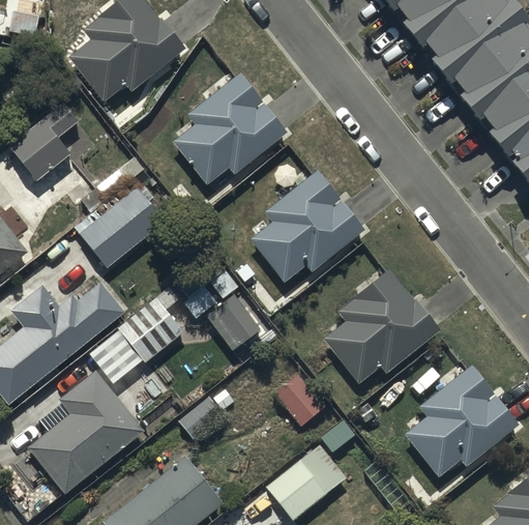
[(92,41),(69,59),(104,104),(125,87),(130,94),(184,52),(143,0),(124,0),(84,32),(92,41)]
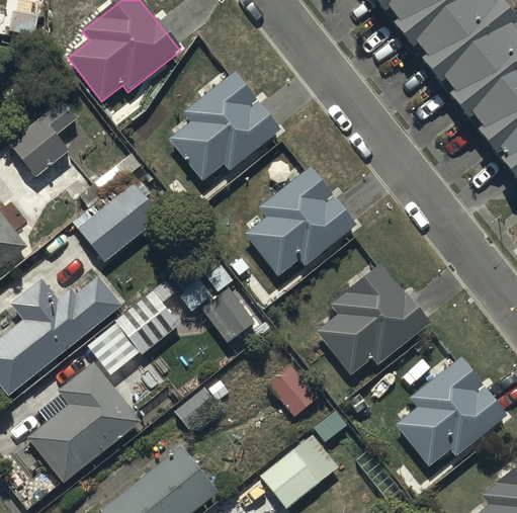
[(380,0),(516,174),(516,24),(513,20),(516,17),(516,13),(507,0),(380,0)]
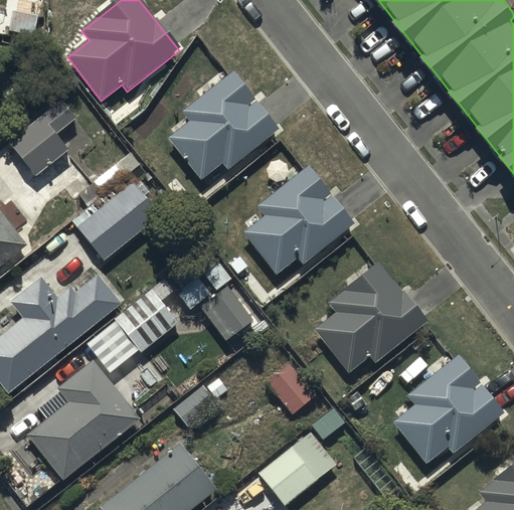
[(280,128),(233,71),(183,113),(190,122),(168,139),(201,180),(222,163),(227,170),(280,128)]
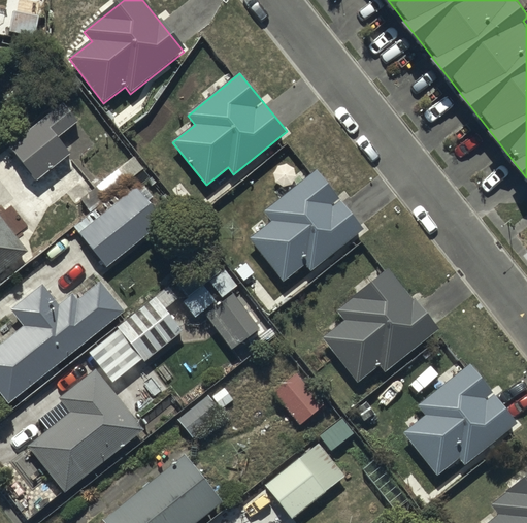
[(65,103),(9,146),(35,181),(69,153),(57,136),(77,120),(65,103)]
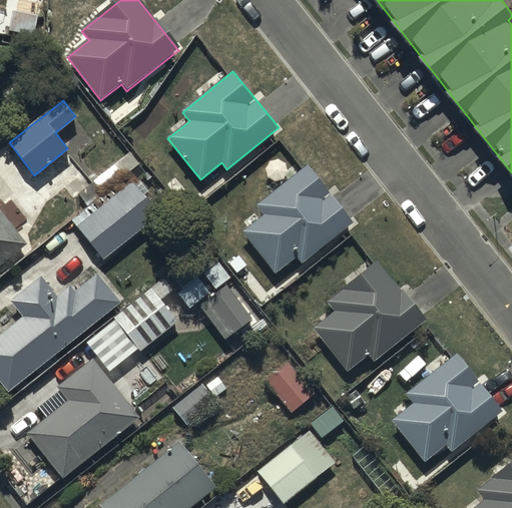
[(78,194),(87,205),(71,217),(104,261),(162,214),(128,172),(125,174),(117,163),(78,194)]
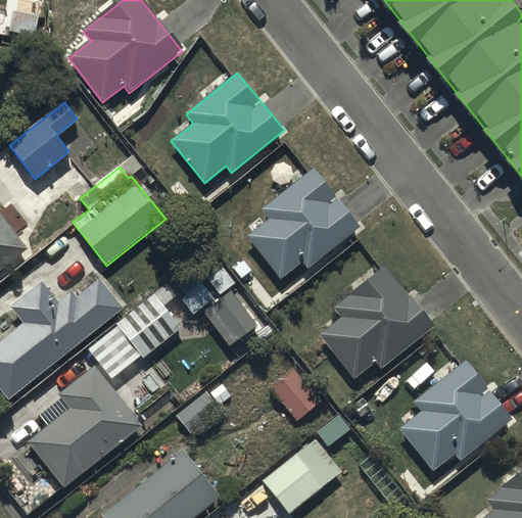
[(267,221),(246,237),(279,280),(301,263),(305,270),(359,229),(313,168),(257,209),(267,221)]
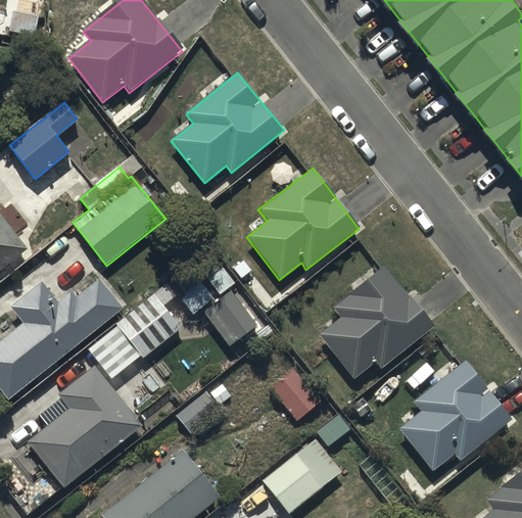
[(0,272),(29,249),(0,214),(0,272)]
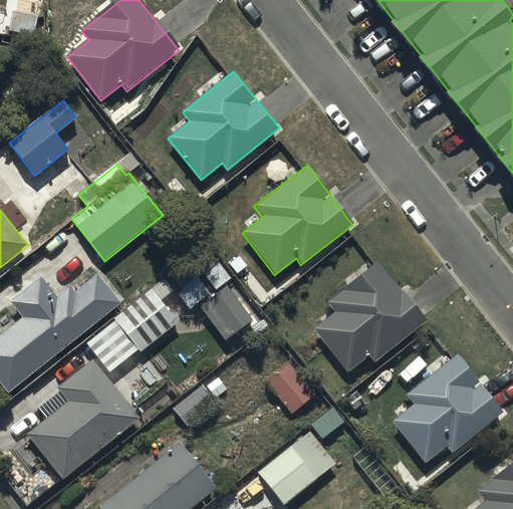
[(334,311),(313,328),(348,372),(368,357),(373,363),(427,321),(377,261),(326,302),(334,311)]
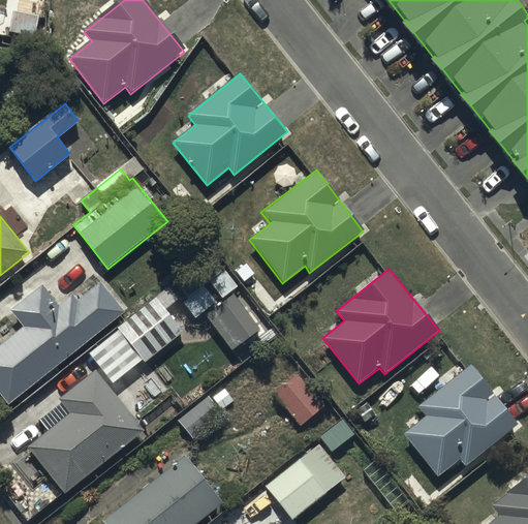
[(0,344),(0,395),(7,405),(124,313),(100,283),(97,286),(92,280),(80,290),(84,297),(79,302),(73,295),(60,305),(43,284),(10,310),(23,327),(0,344)]
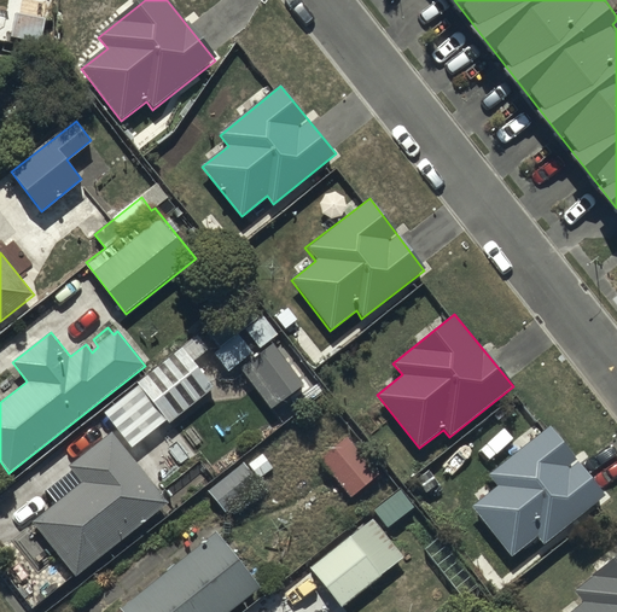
[(211,385),(193,363),(209,350),(198,337),(182,350),(180,347),(137,383),(169,421),(211,385)]
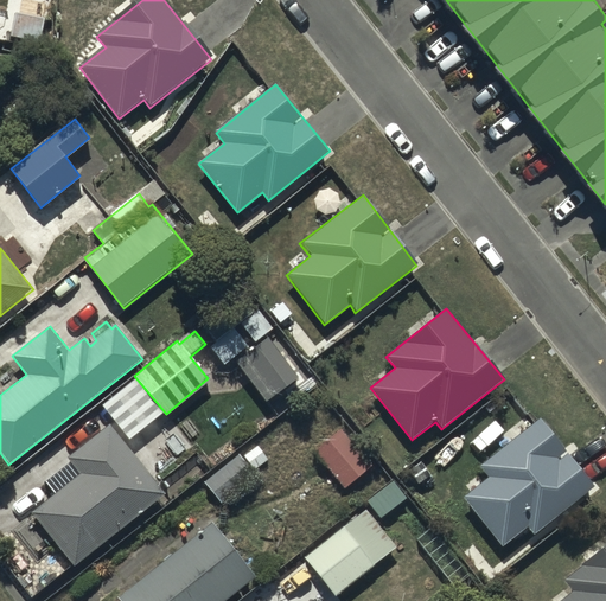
[(299,375),(269,338),(237,363),(267,401),(299,375)]
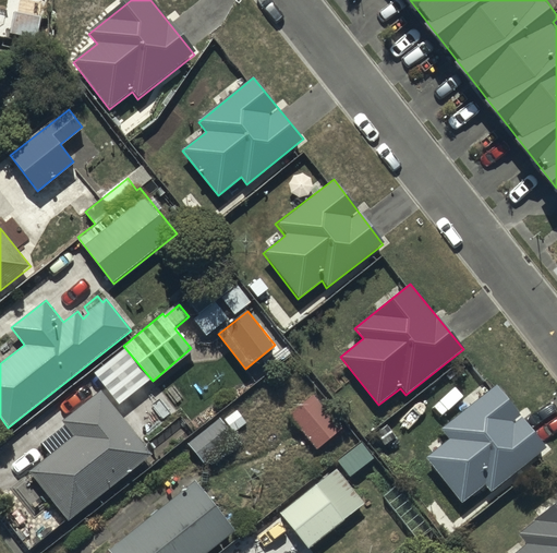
[(40,427),(52,442),(31,459),(69,509),(152,445),(103,381),(68,407),(40,427)]
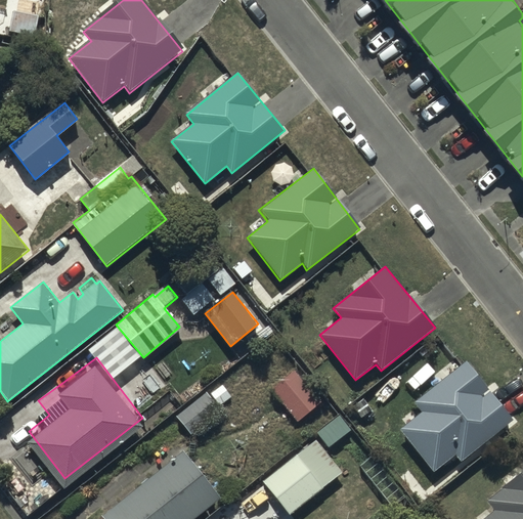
[(295,361),(270,382),(296,413),(320,393),(295,361)]
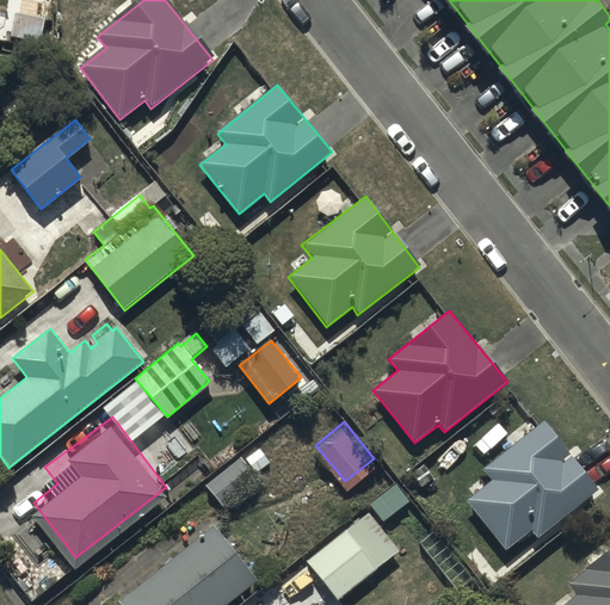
[(491,482),(466,504),(504,550),(528,531),(536,541),(597,489),(542,424),(484,473),(491,482)]
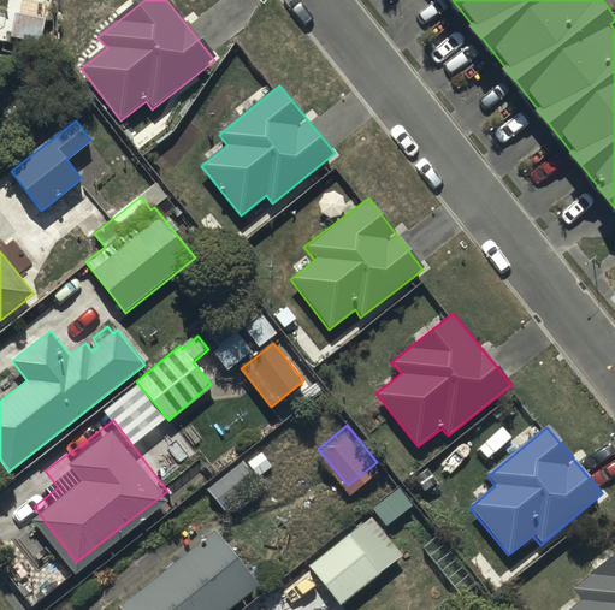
[(244,466),(241,461),(210,490),(225,508),(258,480),(255,477),(270,463),(259,452),(244,466)]
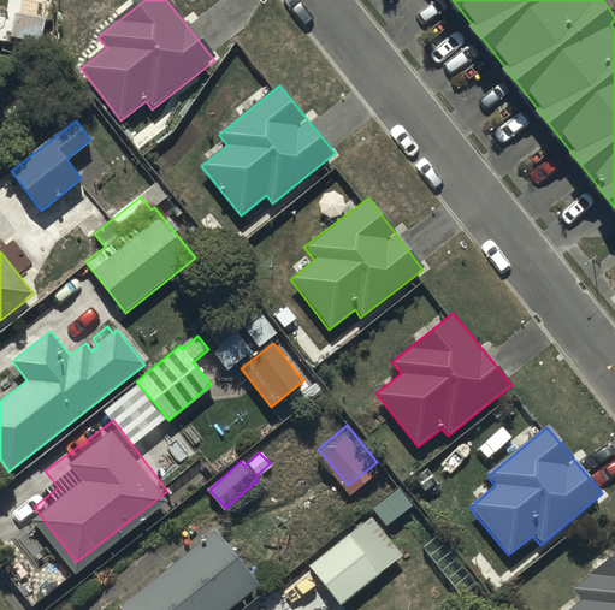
[(371,503),(307,556),(341,596),(404,544),(371,503)]
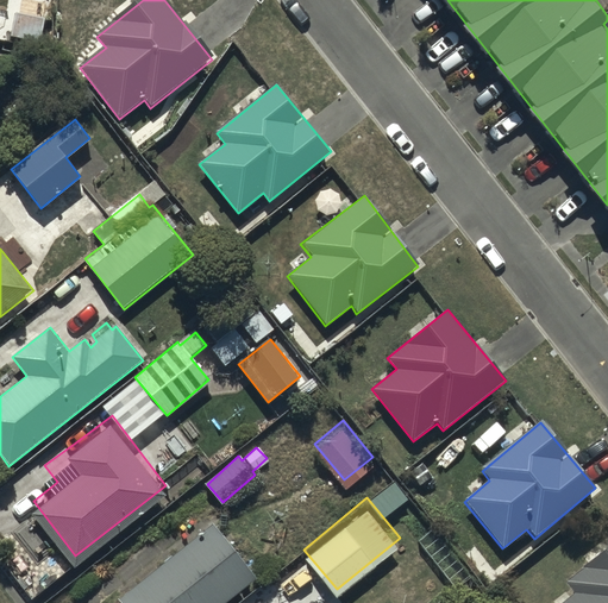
[(213,510),(116,585),(129,602),(205,602),(255,566),(213,510)]
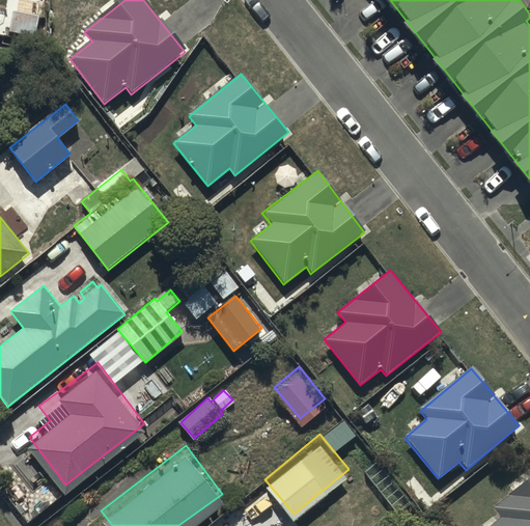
[(499,517),(487,525),(529,525),(529,476),(492,508),(499,517)]
